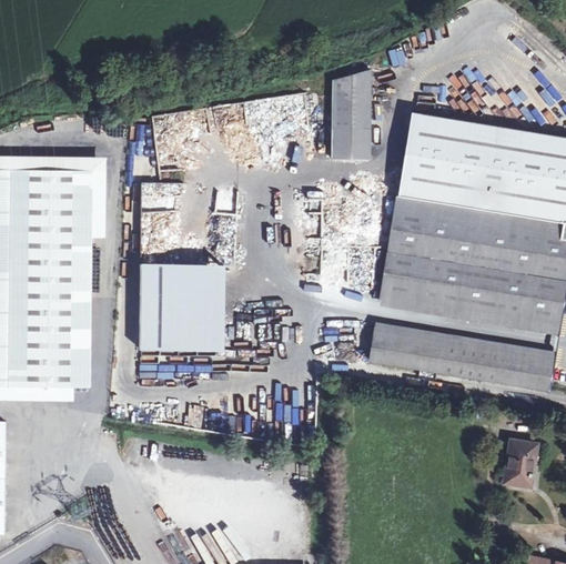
[(330,76),(332,131),(331,159),(367,159),(369,68),(330,76)]
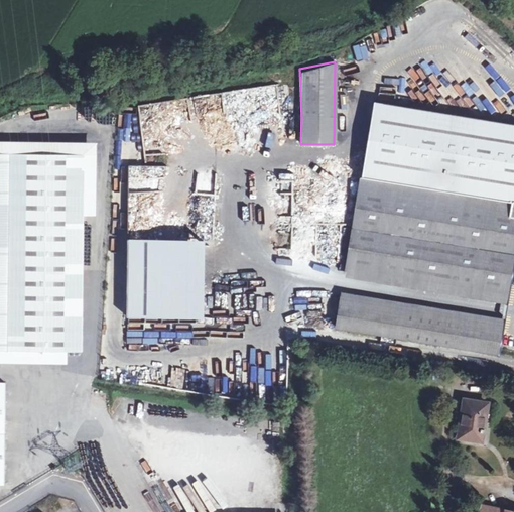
[(513,126),(372,103),(352,227),(390,234),(382,273),(504,293),(511,251),(513,238),(513,126)]
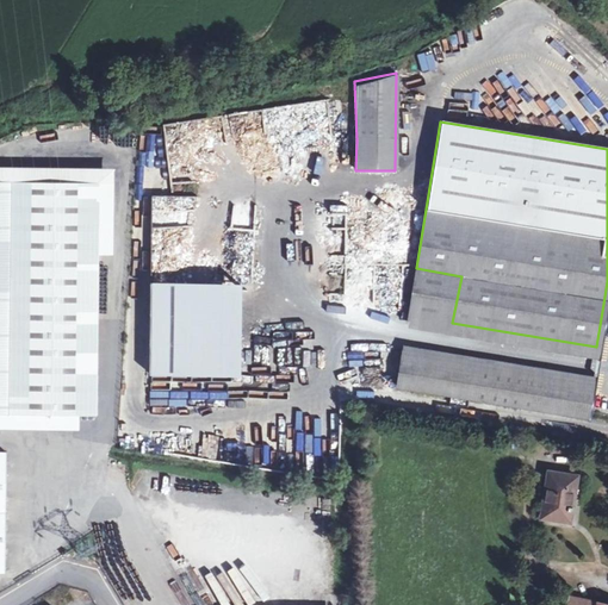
[(357,141),(335,141),(335,172),(355,170),(357,141)]
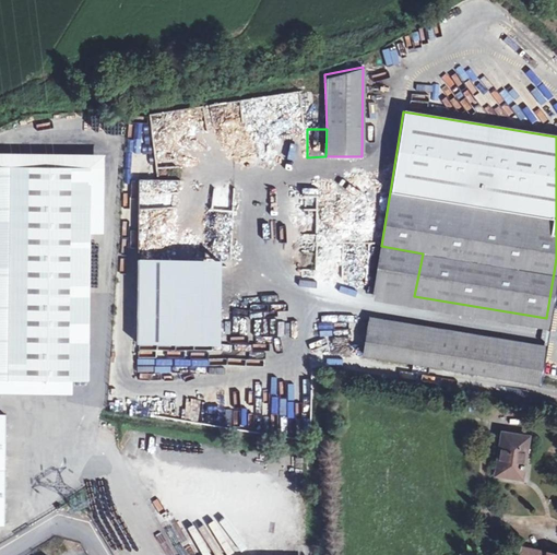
[(94,168),(12,166),(0,165),(0,378),(7,379),(89,380),(94,168)]
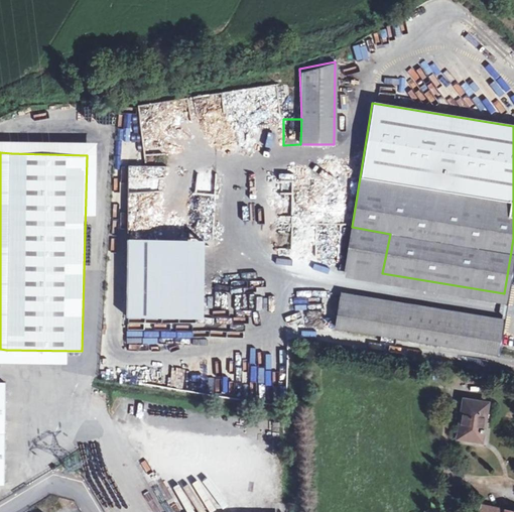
[(125,314),(181,316),(186,164),(128,163),(125,314)]
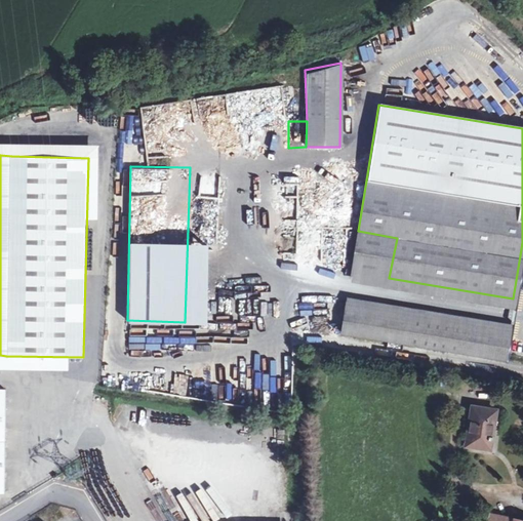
[(358,231),(351,272),(389,278),(397,238),(358,231)]
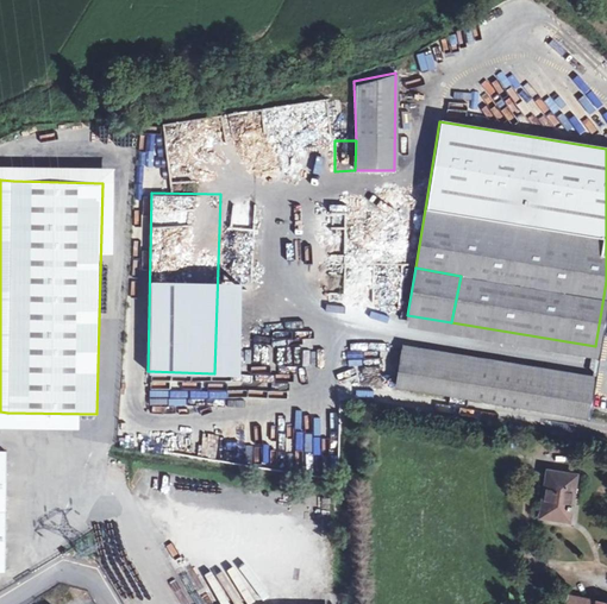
[(595,346),(451,322),(407,315),(406,326),(593,357),(595,346)]
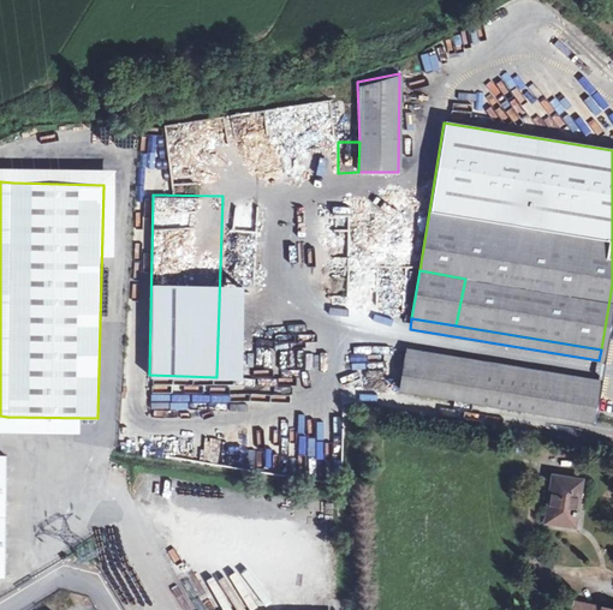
[(408,348),(406,357),(594,389),(596,378),(408,348)]
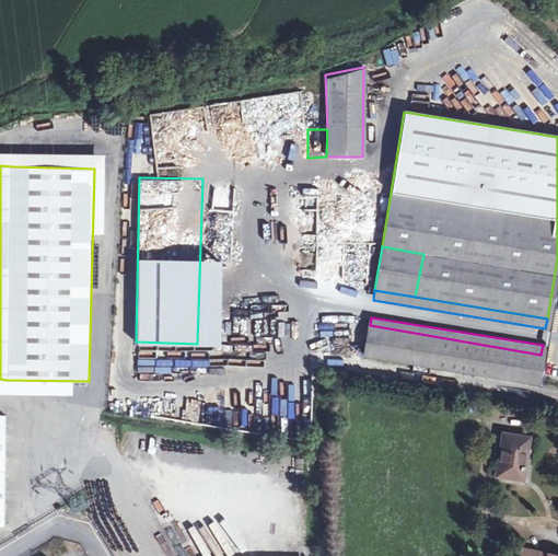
[(541,355),(370,325),(364,354),(536,382),(541,355)]
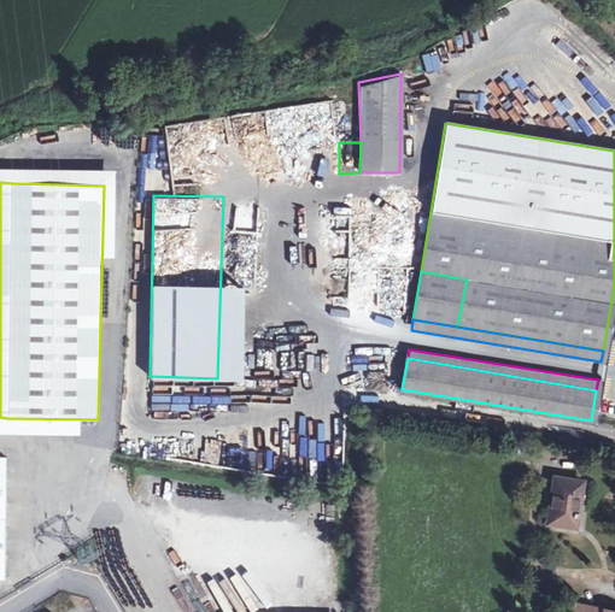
[(546,524),(574,529),(584,484),(556,478),(546,524)]
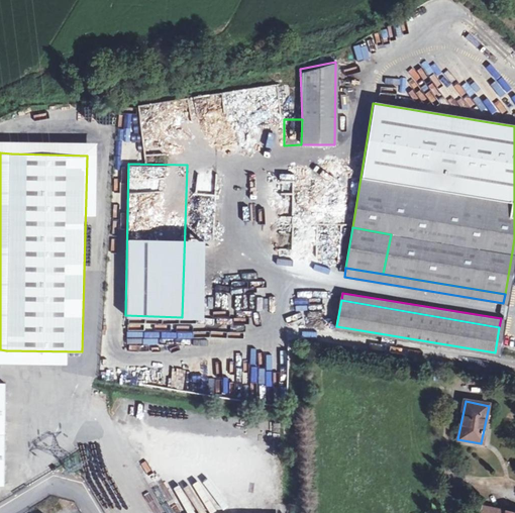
[(514,512),(474,504),(472,512),(514,512)]
